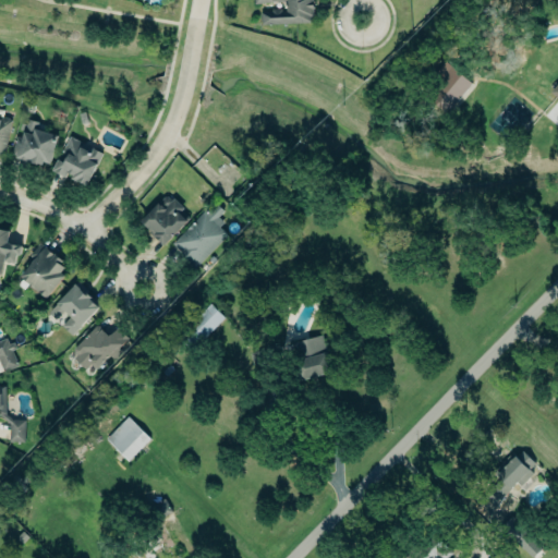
[(264,25),(263,21),(262,21),(262,13),(263,13),(263,12),(274,11),(274,9),(287,8),(287,1),(274,1),(255,3),(254,0),(314,0),(314,1),(315,0),(315,9),(315,16),(314,16),(314,23),(264,25)]
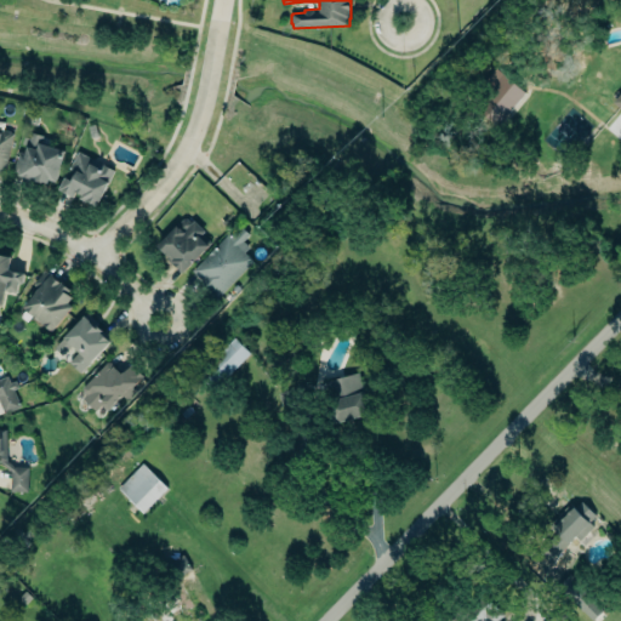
[(0,172),(5,174),(13,134),(11,132),(11,131),(4,130),(3,131),(0,130),(0,172)]
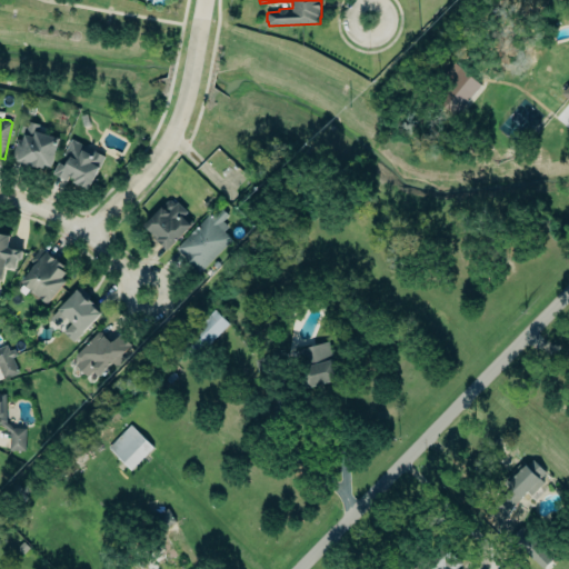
[(59,138),(38,132),(40,125),(27,121),(19,152),(13,151),(11,159),(51,169),(59,138)]
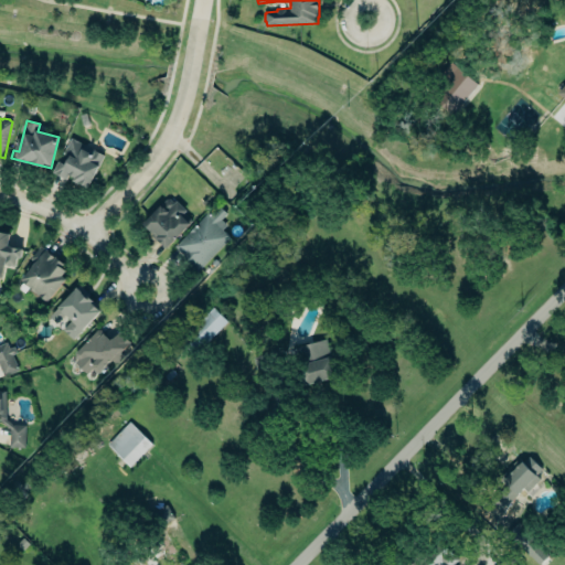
[(88,189),(107,155),(72,138),(54,173),(67,180),(70,176),(75,179),(73,182),(88,189)]
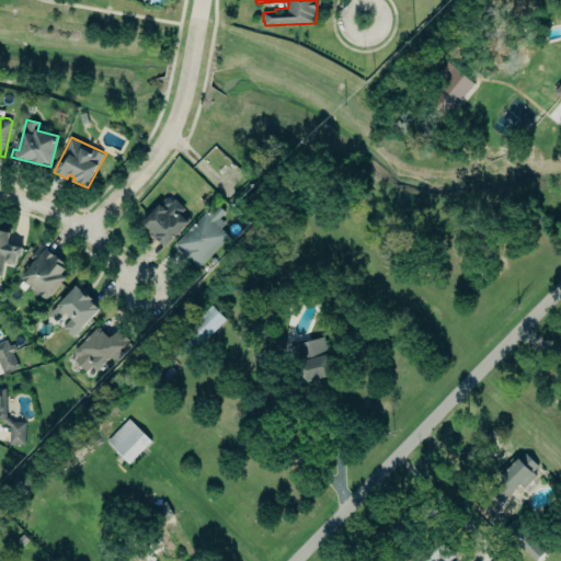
[(140,224),(167,195),(173,202),(175,199),(186,209),(183,213),(191,219),(165,247),(155,237),(157,233),(151,229),(149,231),(140,224)]
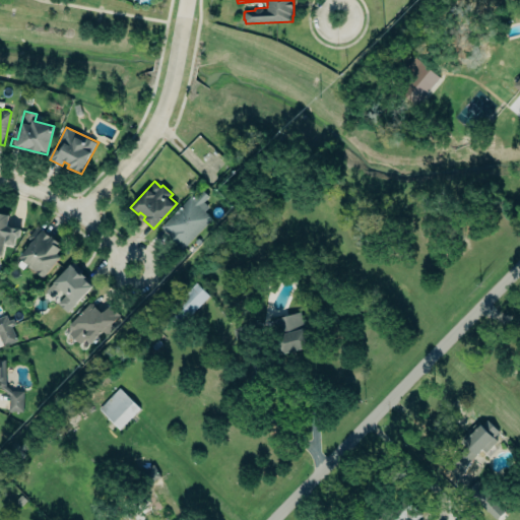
[(158,226),(194,189),(199,193),(203,188),(211,196),(205,202),(210,207),(206,211),(211,216),(212,219),(182,251),(167,237),(168,235),(158,226)]
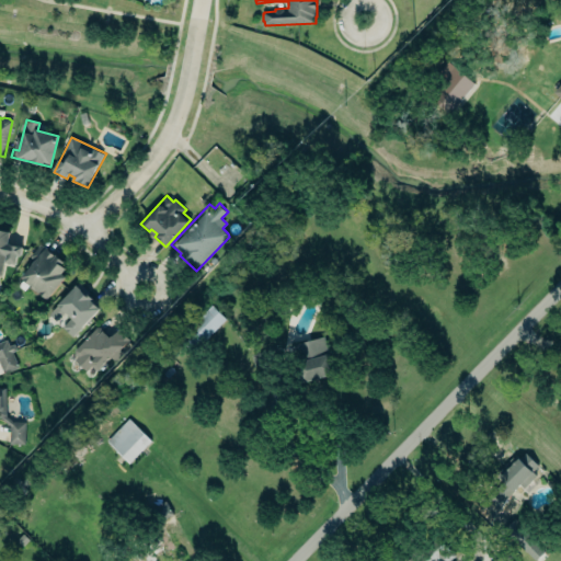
[(15,265),(6,263),(3,262),(0,275),(0,229),(3,230),(10,232),(8,244),(23,248),(21,258),(16,256),(15,265)]
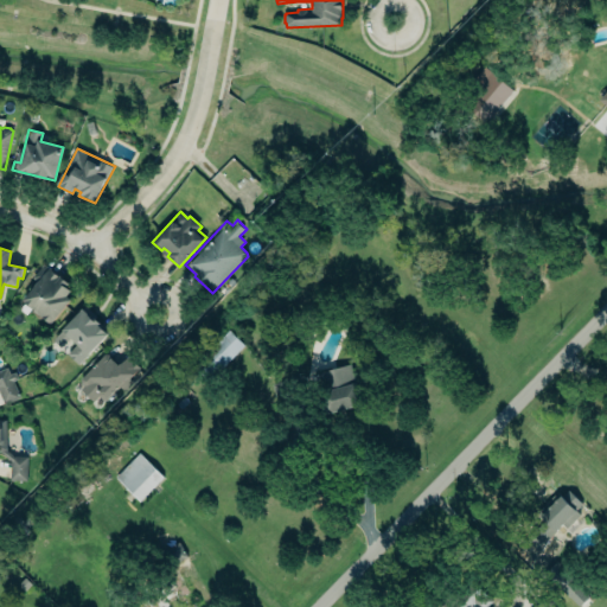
[(70,300),(52,324),(49,324),(30,307),(23,301),(38,282),(32,278),(44,264),(56,275),(61,278),(65,281),(69,285),(65,288),(70,292),(66,298),(70,300)]
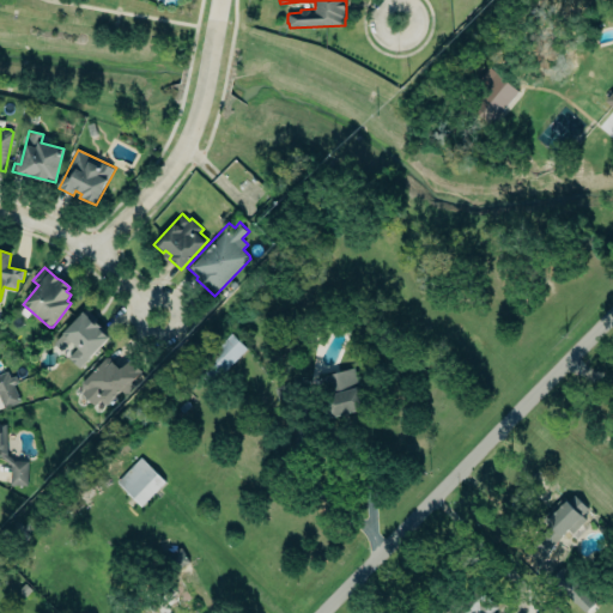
[(87,309),(62,333),(77,347),(67,357),(79,370),(110,339),(95,322),(97,320),(87,309)]
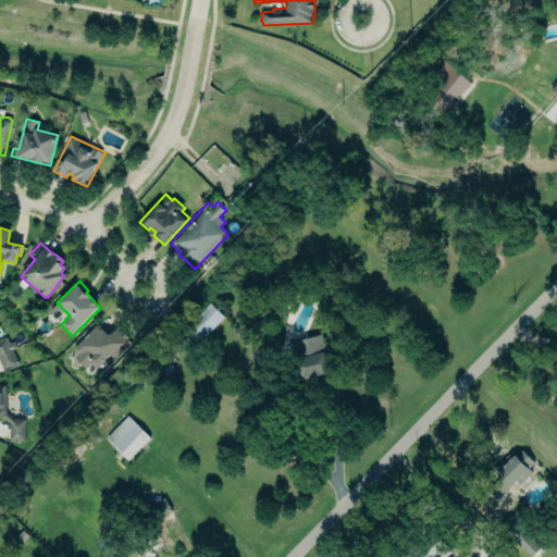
[(223,317),(210,302),(177,336),(192,350),(223,317)]
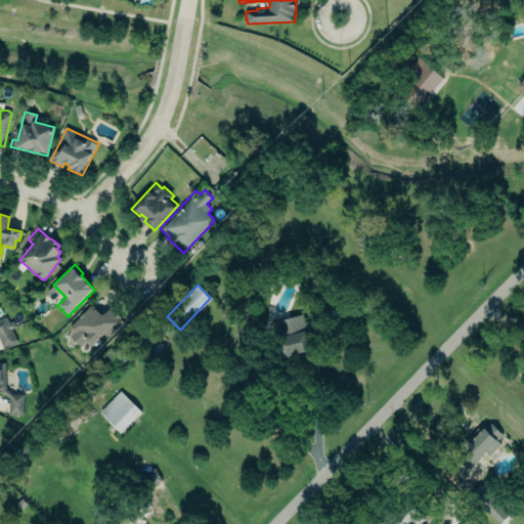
[(111,307),(102,315),(91,305),(66,330),(87,350),(120,316),(111,307)]
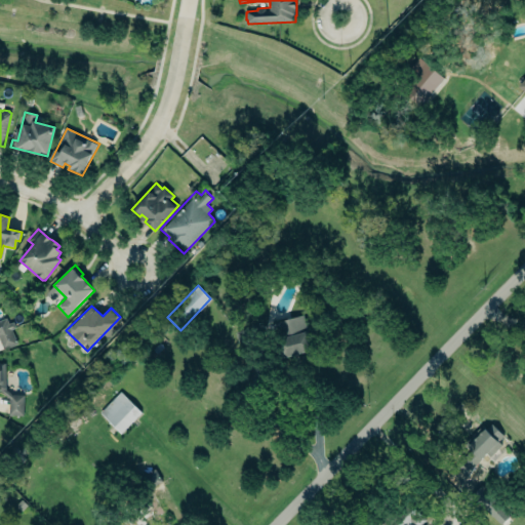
[(312,351),(304,315),(274,323),(282,358),(312,351)]
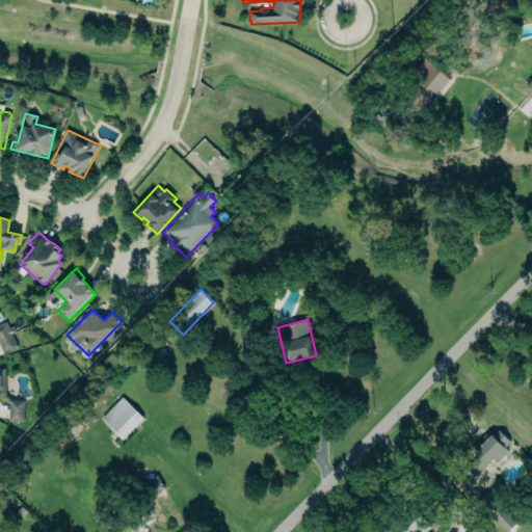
[(18,349),(6,322),(0,324),(0,347),(3,354),(18,349)]
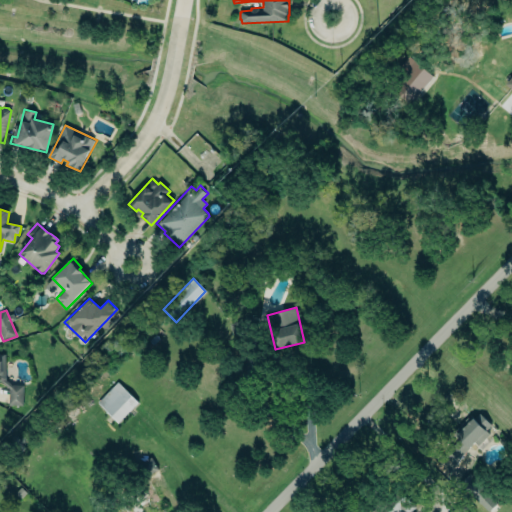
[(137,402),(116,382),(97,403),(118,423),(137,402)]
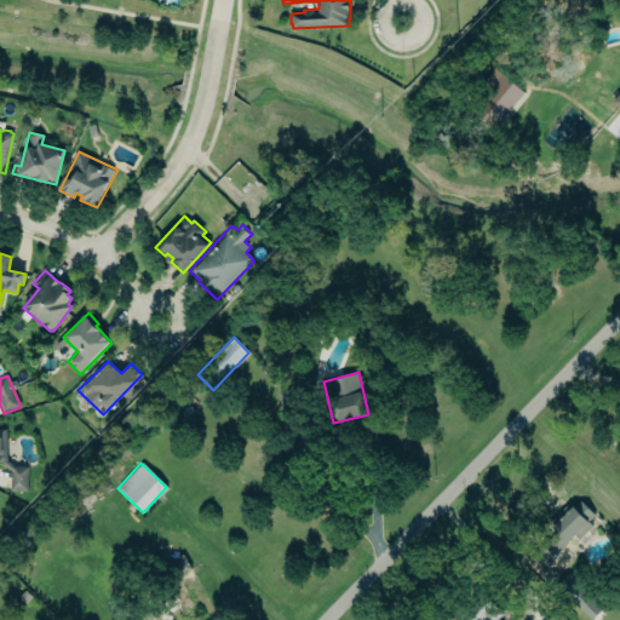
[(550,562),(573,537),(580,544),(592,529),(586,524),(595,514),(575,498),(551,526),(556,530),(538,552),(550,562)]
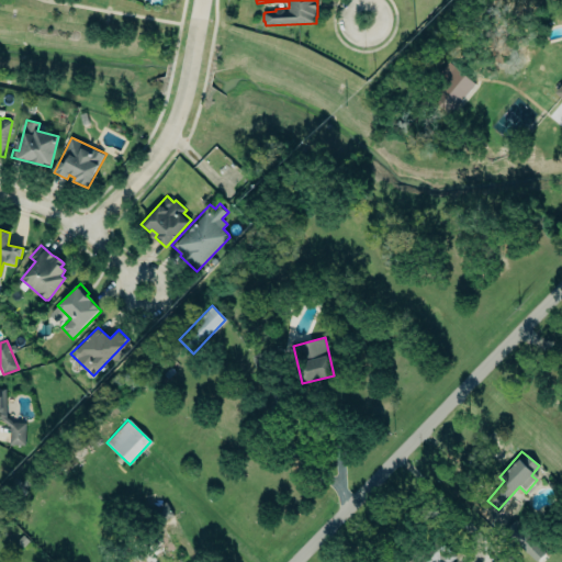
[(503,532),(536,561),(547,550),(514,520),(503,532)]
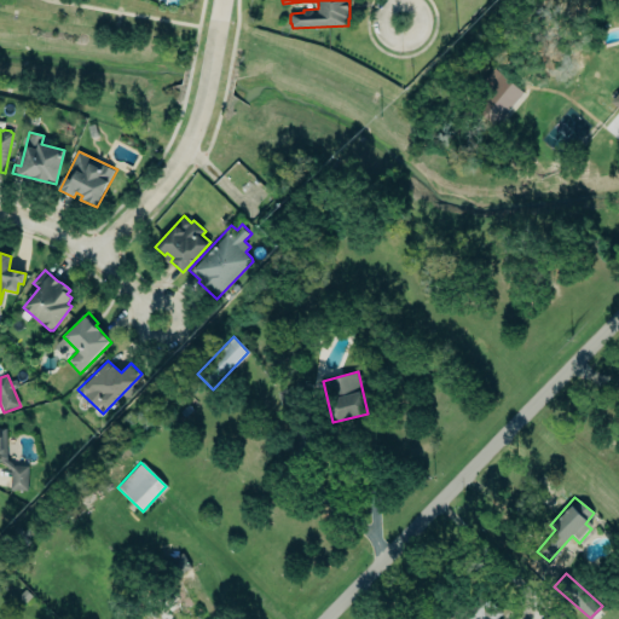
[(495,618),(502,612),(481,596),(464,617),(458,611),(450,618),(495,618)]
